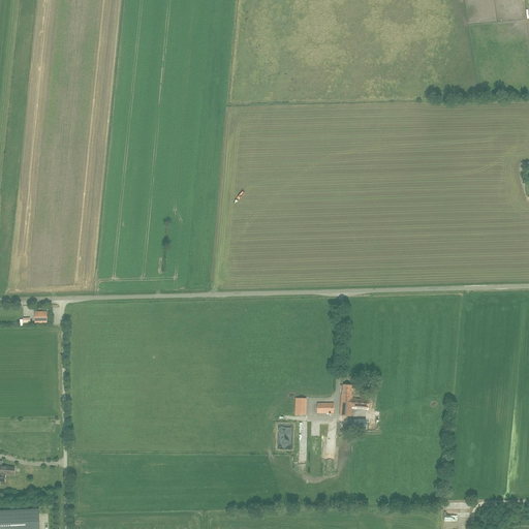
[(35,311),(35,314),(35,322),(48,322),(48,311),(35,311)]
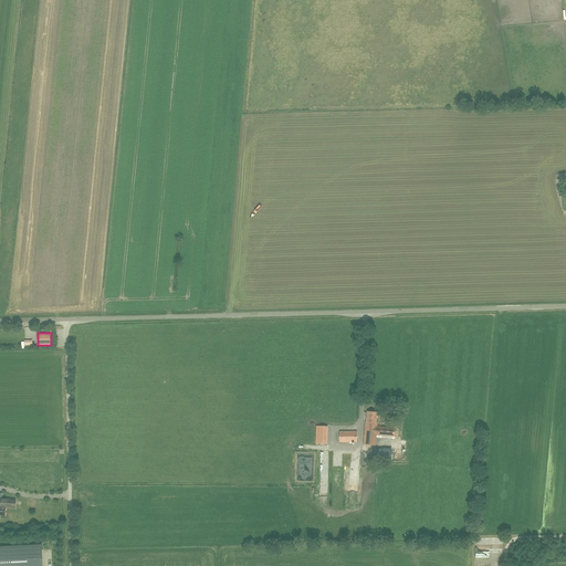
[(376,421),(377,419),(384,420),(384,413),(367,411),(366,421),(365,421),(364,444),(376,446),(376,436),(394,437),(395,428),(377,427),(377,421),(376,421)]
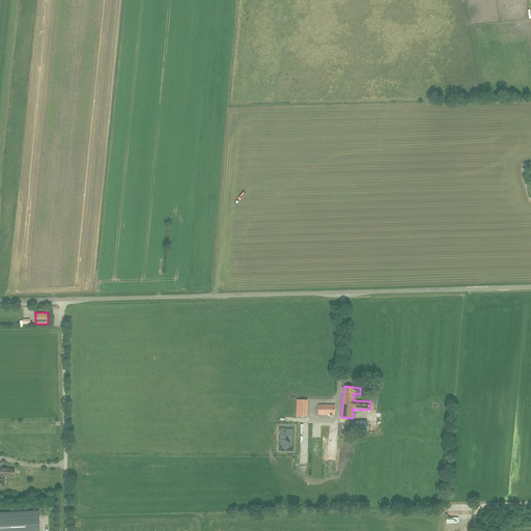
[(297,400),(297,416),(307,417),(307,400),(297,400)]
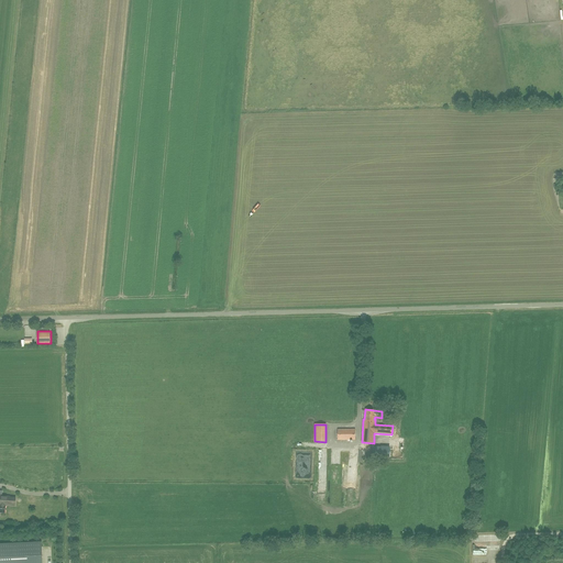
[(338,440),(355,440),(355,429),(338,429),(338,440)]
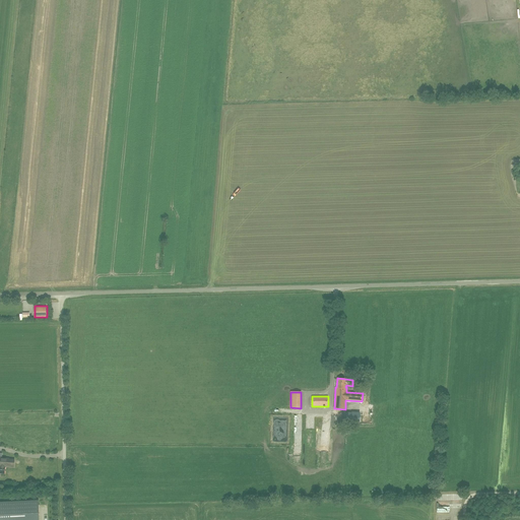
[(408,403),(410,410),(425,406),(423,399),(408,403)]
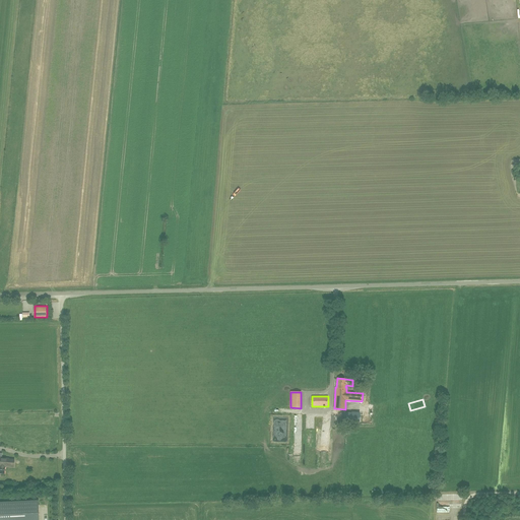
[(374,409),(374,417),(403,418),(403,410),(374,409)]
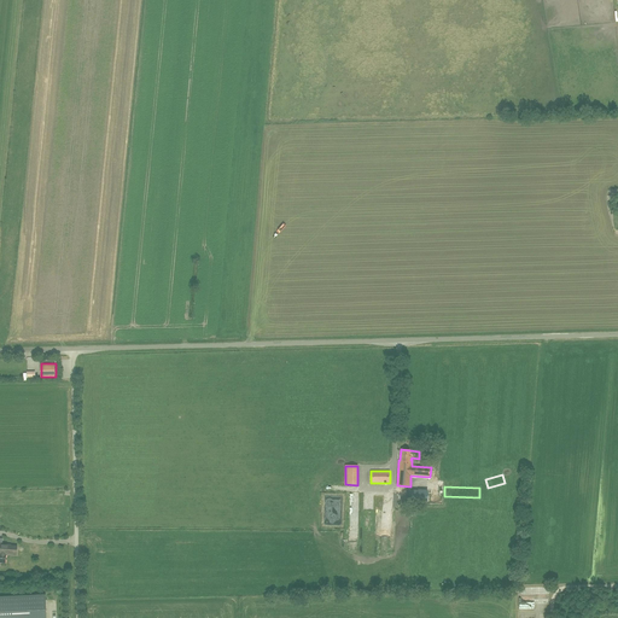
[(0,561),(6,563),(6,554),(17,554),(17,546),(11,546),(11,544),(1,543),(3,538),(0,537),(0,561)]
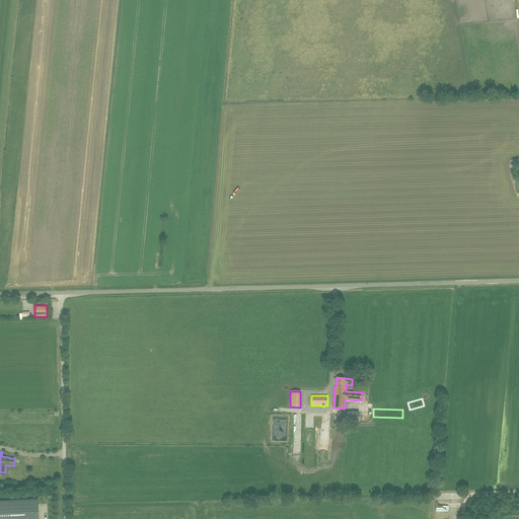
[(39,518),(38,500),(0,501),(0,518),(39,518)]
